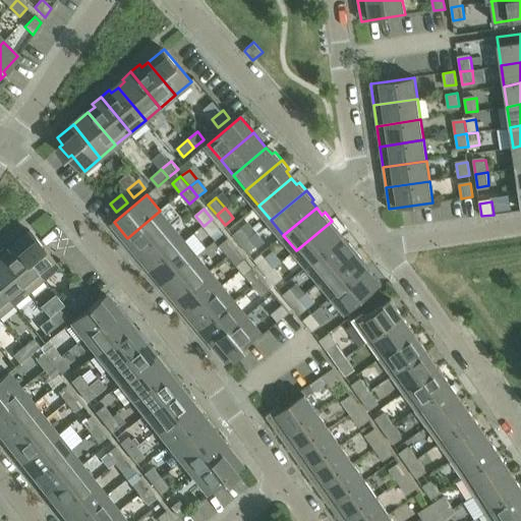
[(160,211),(127,238),(132,244),(129,247),(136,255),(173,226),(160,211)]
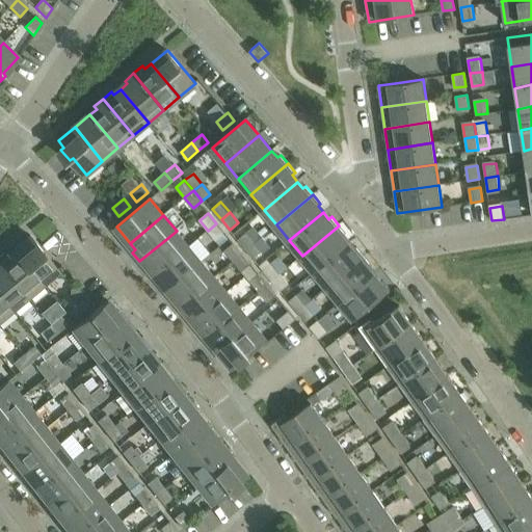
[(216,223),(208,231),(216,241),(224,234),(216,223)]
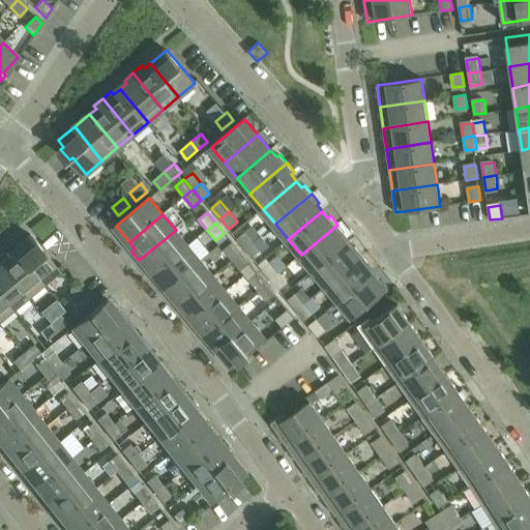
[(337,225),(301,255),(314,270),(347,242),(342,236),(345,233),(337,225)]
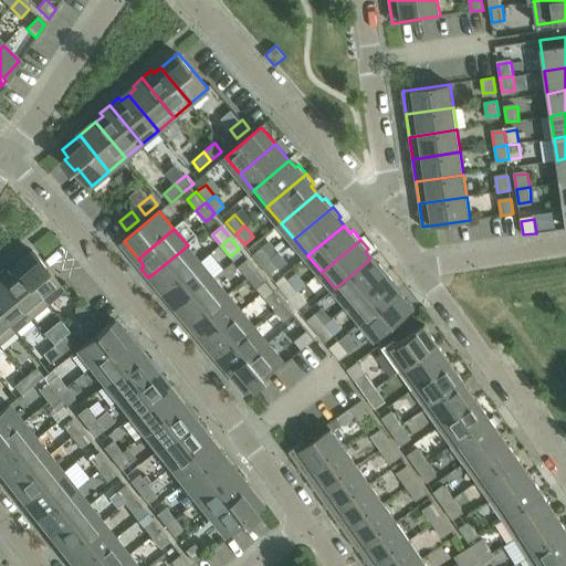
[(188,245),(148,278),(156,286),(159,284),(166,291),(201,261),(188,245)]
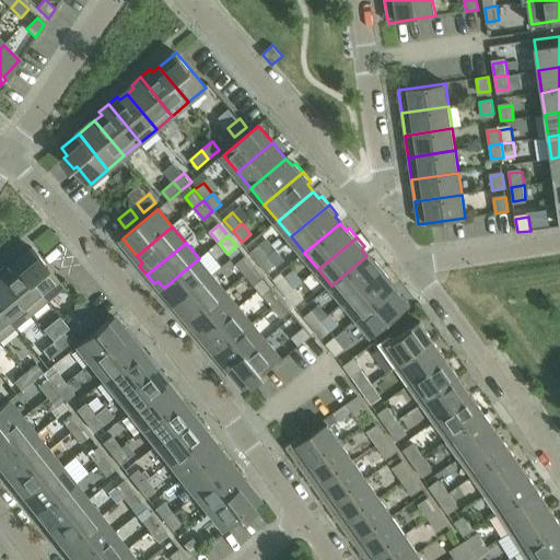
[(251,253),(259,264),(268,256),(259,245),(251,253)]
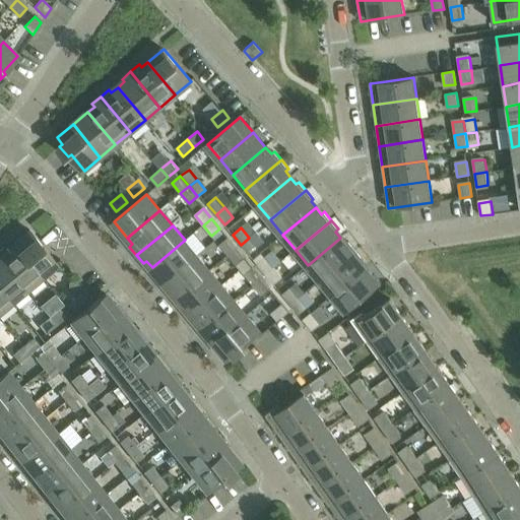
[(29,231),(13,244),(41,277),(57,264),(29,231)]
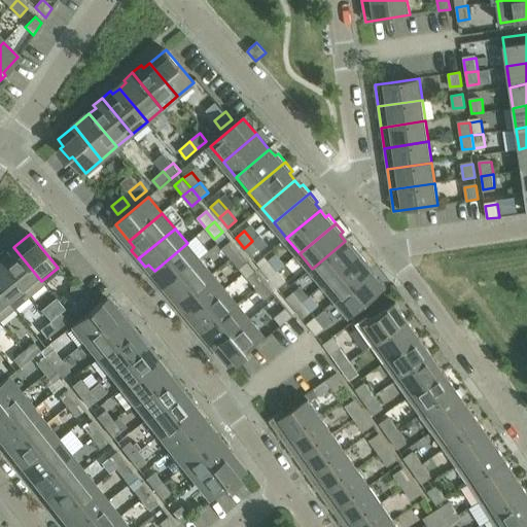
[(252,241),(244,248),(252,258),(260,251),(252,241)]
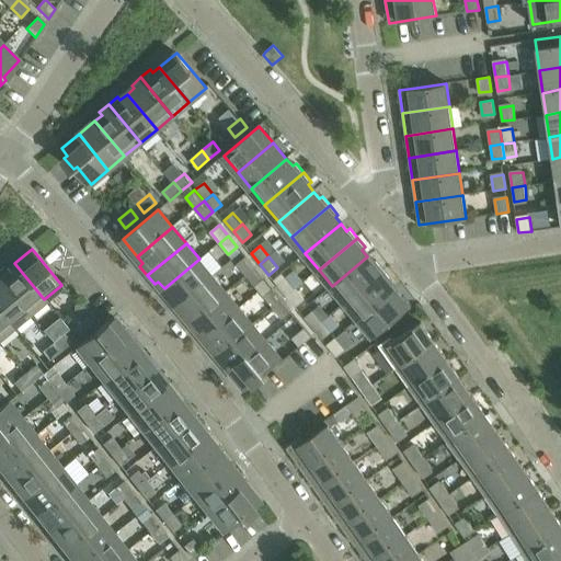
[(367,256),(332,286),(345,301),(384,270),(376,261),(374,263),(367,256)]
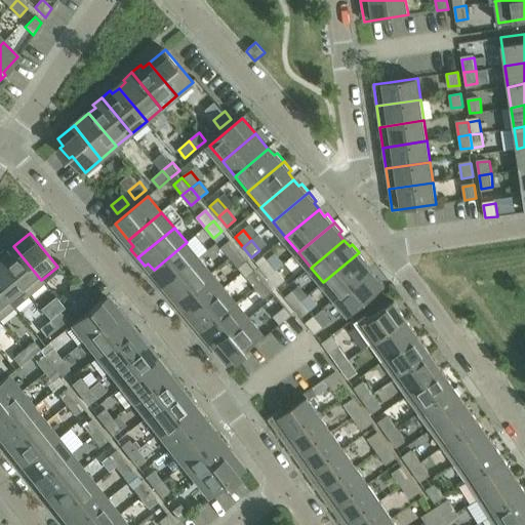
[(221,247),(230,257),(238,251),(230,241),(221,247)]
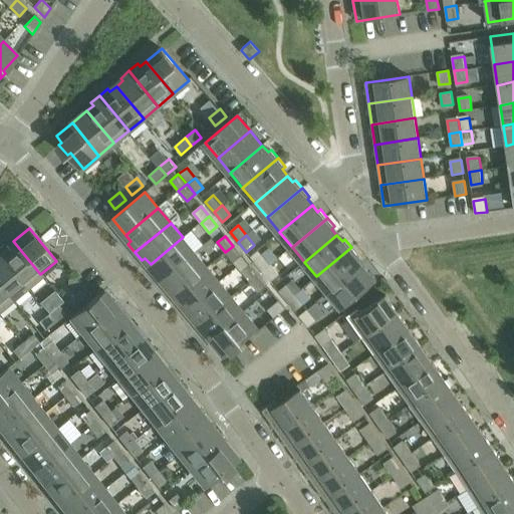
[(183,237),(151,264),(156,271),(153,273),(160,281),(195,252),(183,237)]
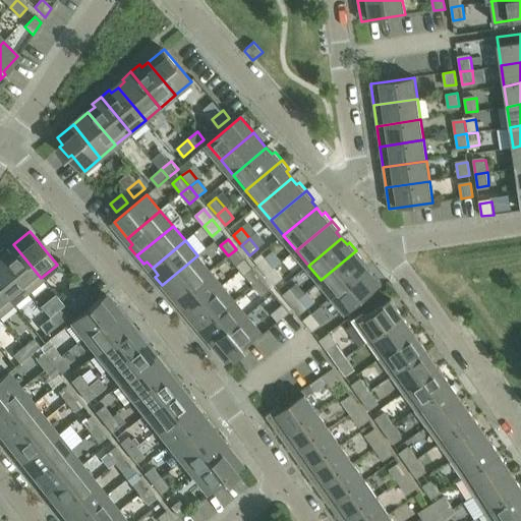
[(5,247),(0,250),(0,258),(25,290),(41,278),(13,244),(7,250),(5,247)]
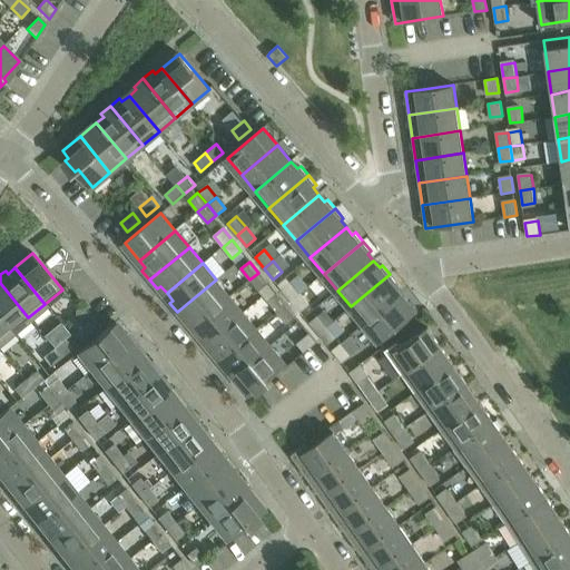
[(258,273),(249,279),(259,291),(268,283),(258,273)]
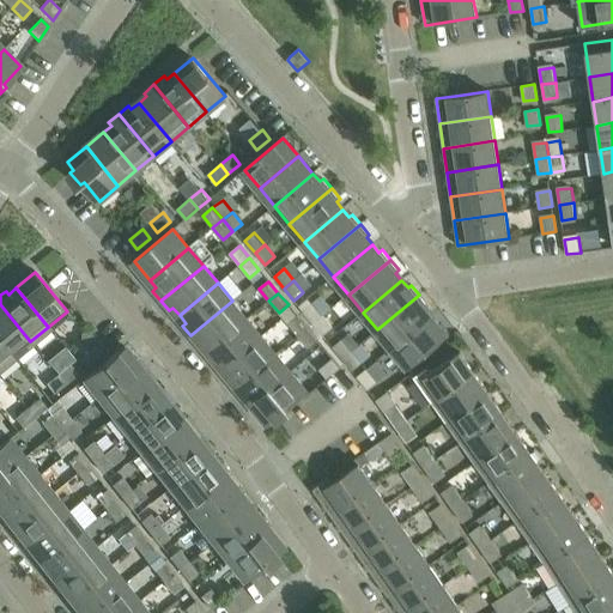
[(419,295),(377,329),(393,347),(431,315),(425,308),(428,305),(419,295)]
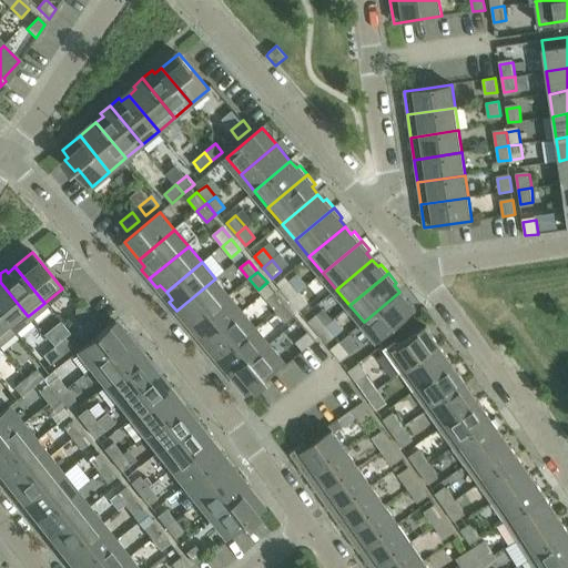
[(215,279),(176,311),(184,321),(188,318),(193,325),(229,295),(215,279)]
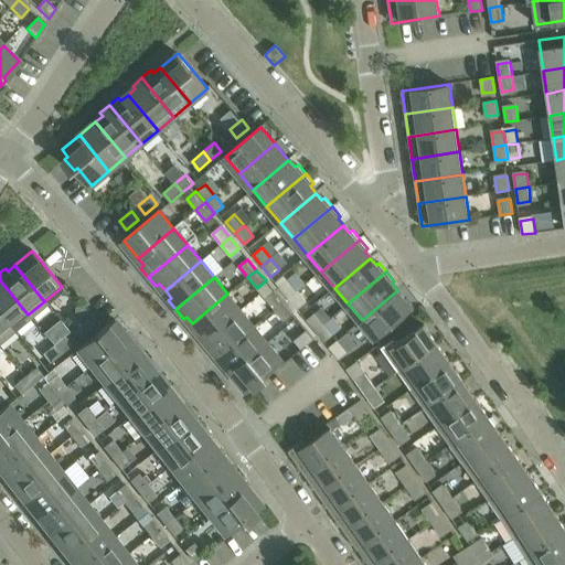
[(279,287),(289,298),(298,290),(288,279),(279,287)]
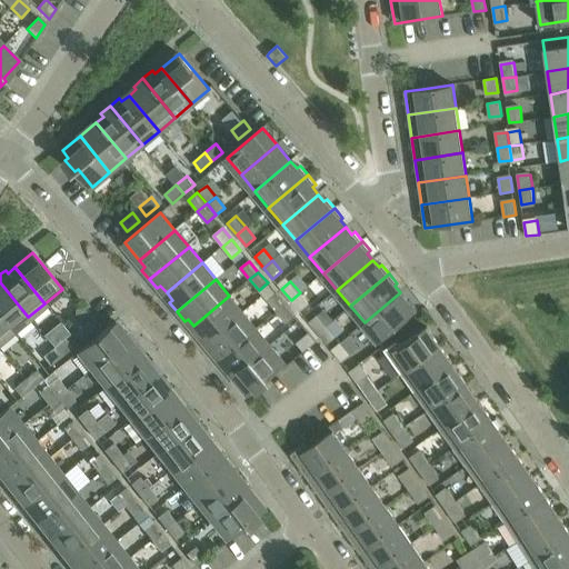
[(0,316),(12,330),(28,317),(0,282),(0,316)]
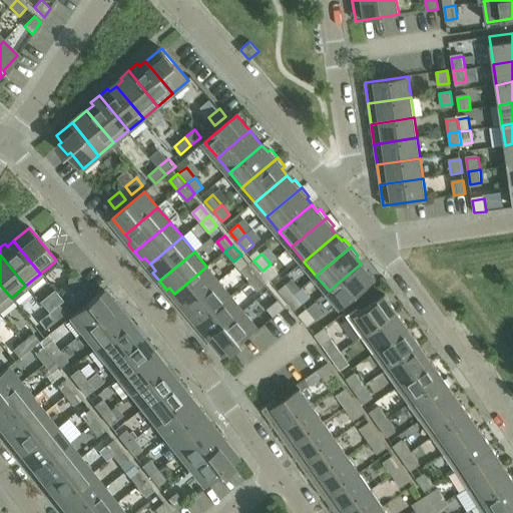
[(271,264),(263,271),(271,281),(279,274),(271,264)]
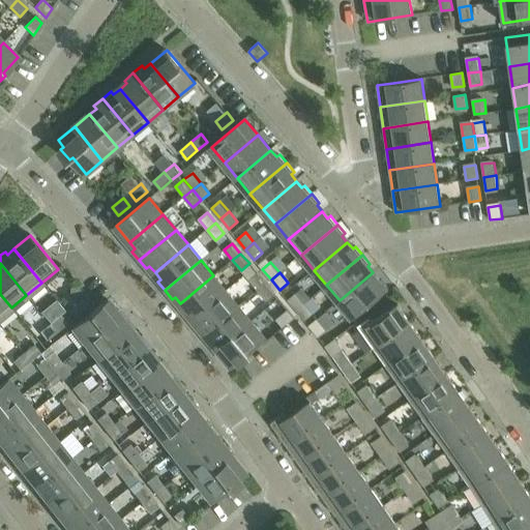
[(373,272),(340,300),(352,317),(386,289),(373,272)]
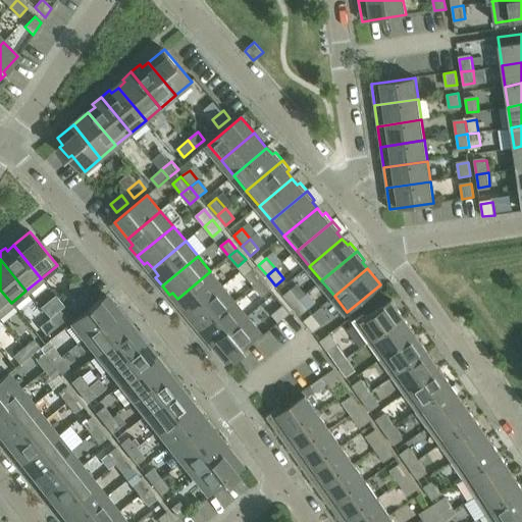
[(246,276),(254,286),(262,279),(254,269),(246,276)]
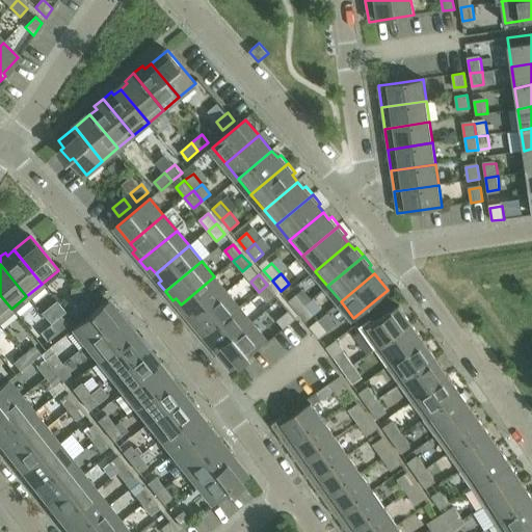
[(214,276),(181,304),(193,320),(228,292),(214,276)]
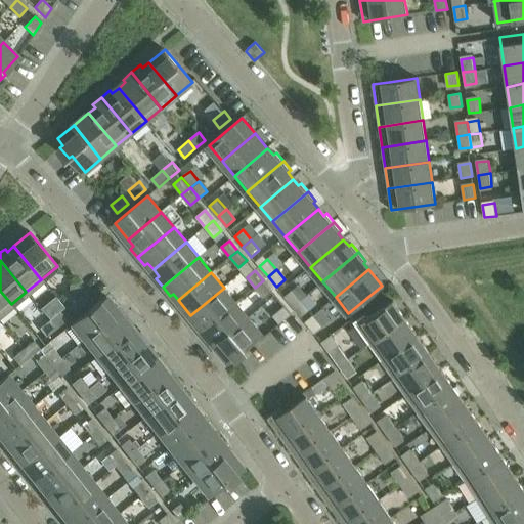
[(263,280),(255,288),(263,298),(271,291),(263,280)]
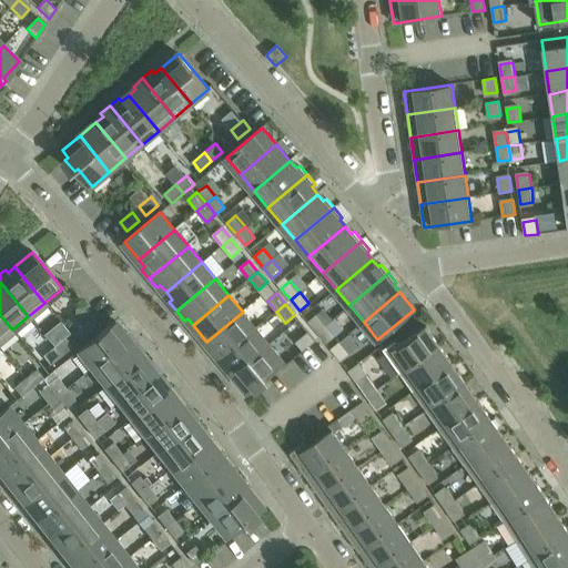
[(243,312),(206,342),(221,357),(256,328),(243,312)]
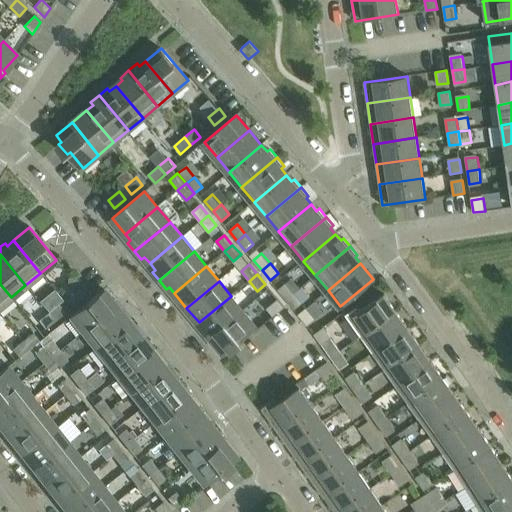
[(278,290),(286,300),(294,293),(286,283),(278,290)]
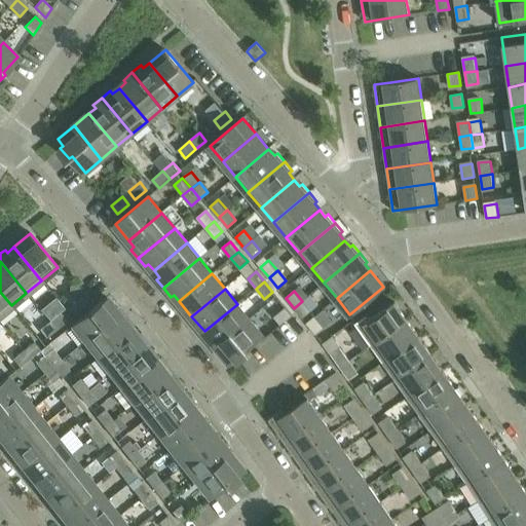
[(0,314),(11,305),(0,292),(0,314)]
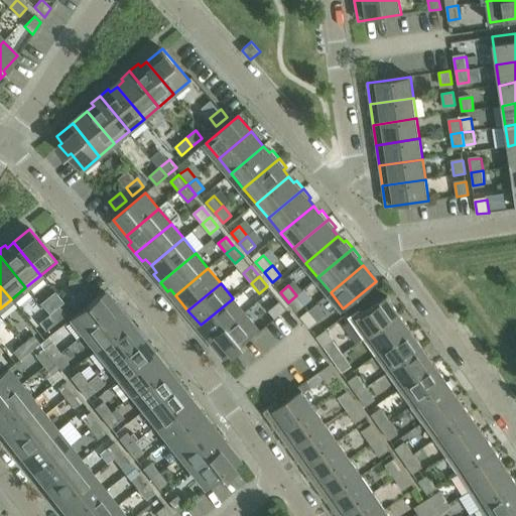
[(91,295),(84,287),(73,296),(80,304),(91,295)]
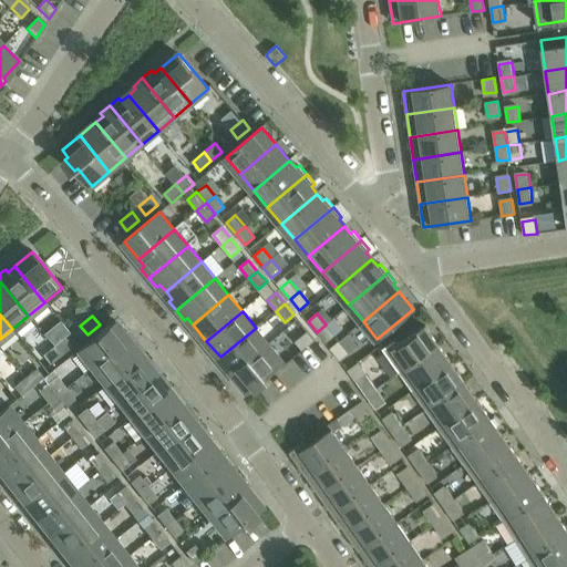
[(79,350),(92,368),(129,339),(114,321),(79,350)]
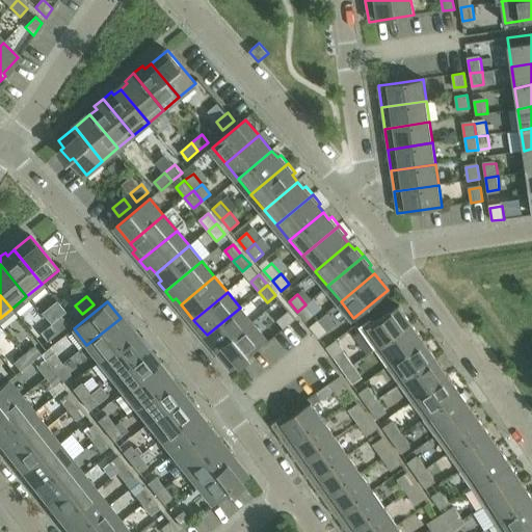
[(306,304),(297,312),(307,322),(314,315),(306,304)]
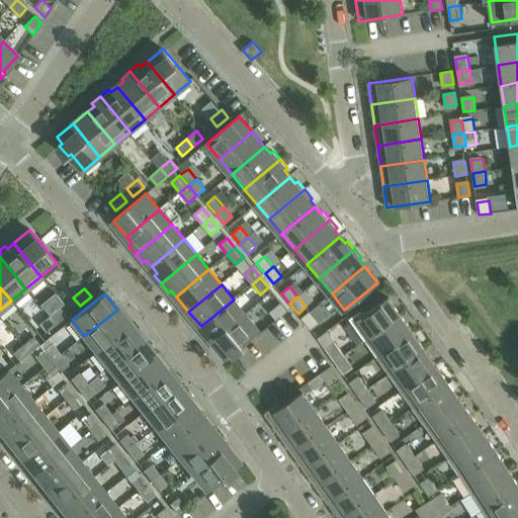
[(350,319),(365,340),(401,315),(389,297),(364,315),(361,311),(350,319)]
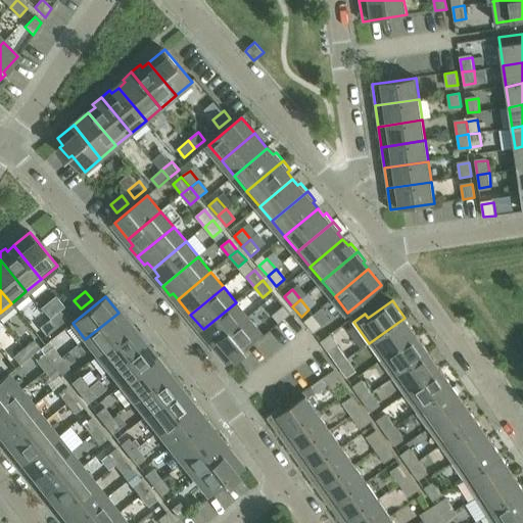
[(236,302),(203,329),(216,344),(248,317),(236,302)]
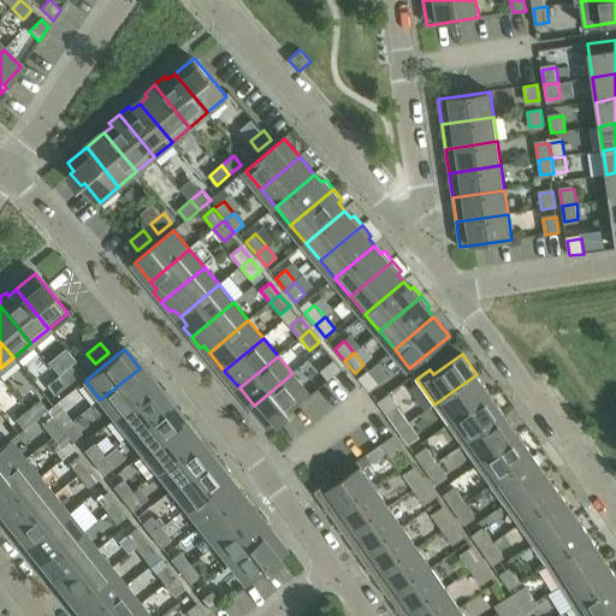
[(321,371),(330,380),(343,369),(335,360),(321,371)]
